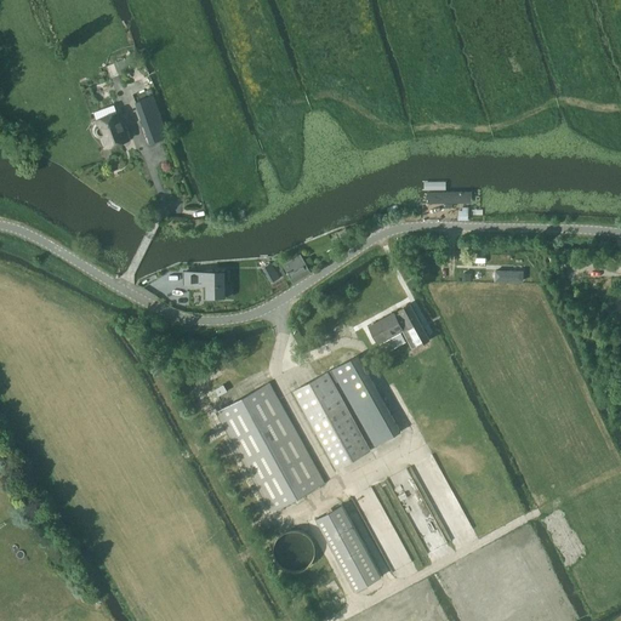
[(135,56),(115,63),(119,72),(137,64),(135,56)]
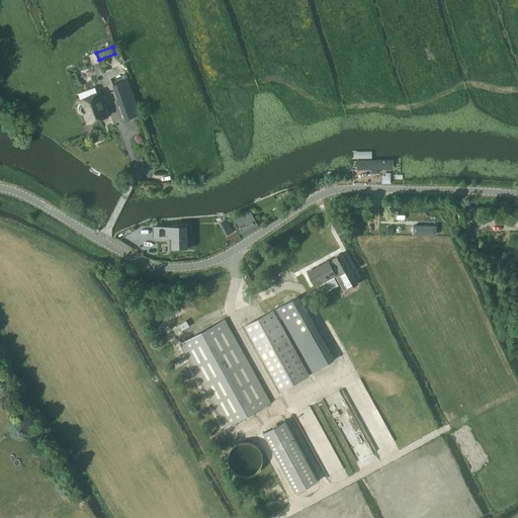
[(125,120),(141,114),(128,80),(112,85),(125,120)]
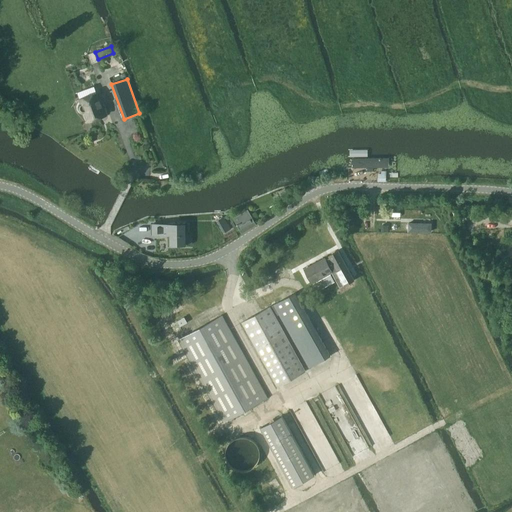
[(88,122),(106,115),(98,92),(79,99),(81,103),(79,109),(80,112),(84,113),(88,122)]
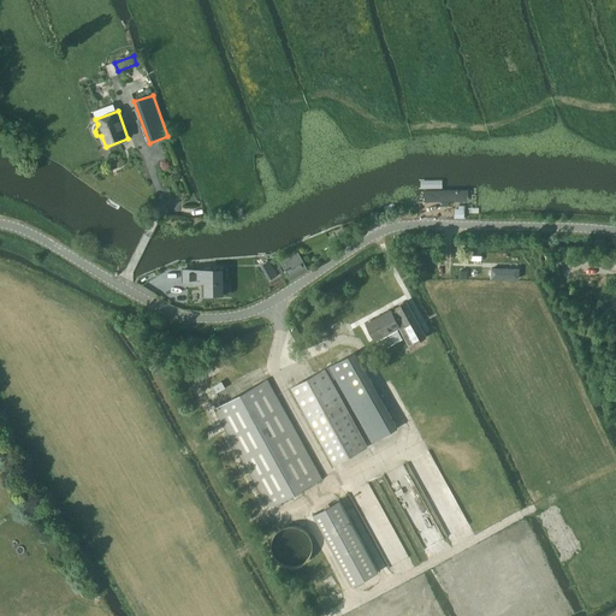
[(457,191),(437,191),(437,202),(457,202),(457,191)]
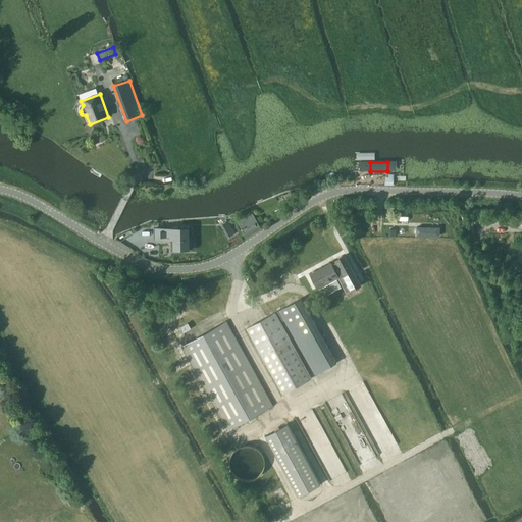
[(289,205),(296,202),(291,192),(283,196),(289,205)]
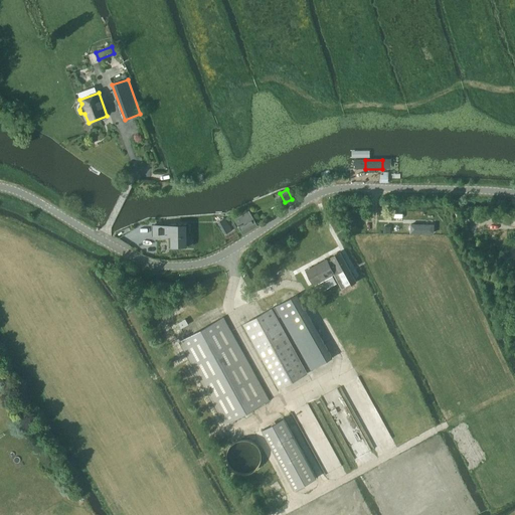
[(243,234),(259,226),(249,211),(235,219),(243,234)]
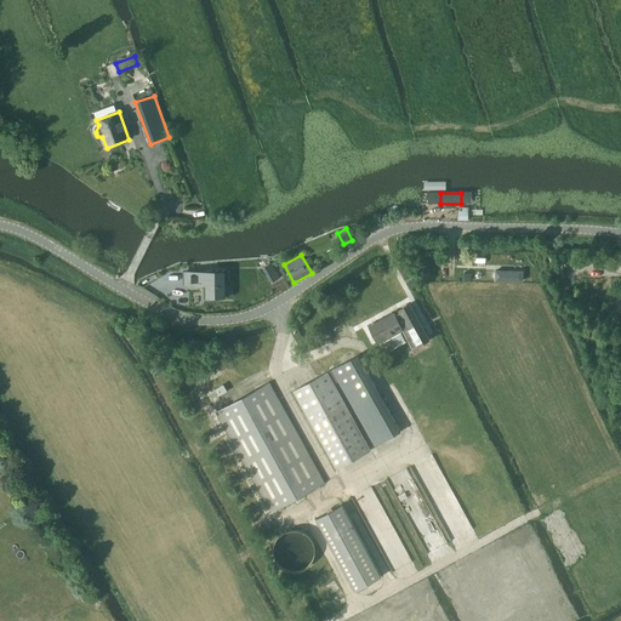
[(280,278),(275,269),(267,274),(272,283),(280,278)]
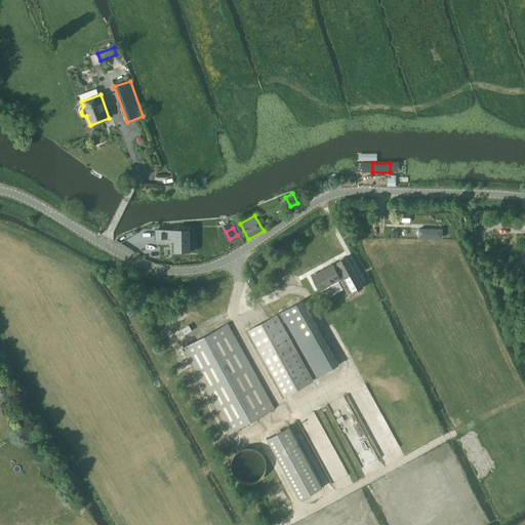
[(174,251),(191,251),(191,229),(174,229),(174,230),(157,230),(157,240),(174,240),(174,251)]
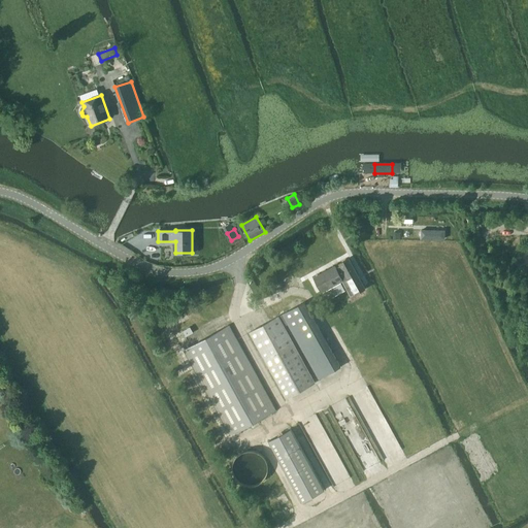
[(364,288),(349,259),(339,264),(340,266),(336,268),(335,266),(315,277),(322,292),(342,281),(351,296),(364,288)]
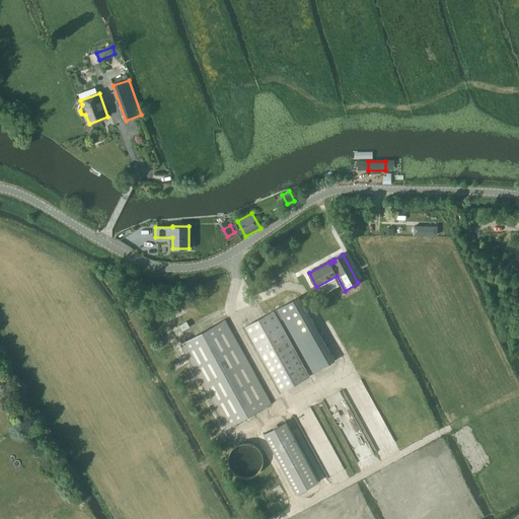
[(314,373),(336,361),(299,297),(279,309),(245,326),(282,391),(310,376),(279,320),(284,318),(314,373)]
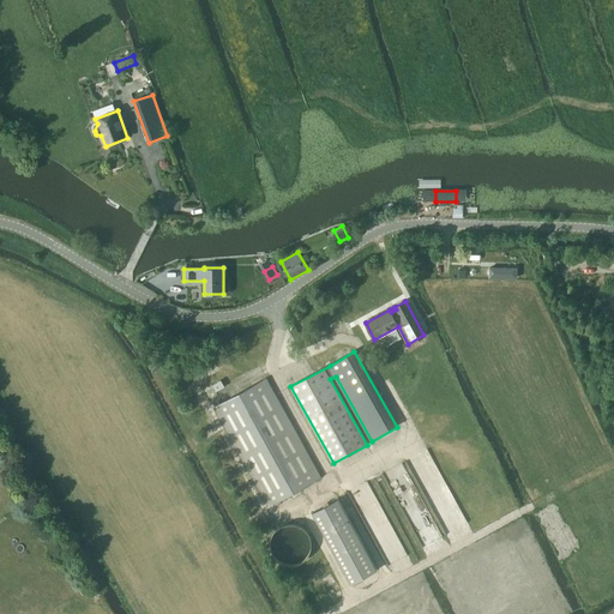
[(270,505),(320,477),(266,379),(215,408),(270,505)]
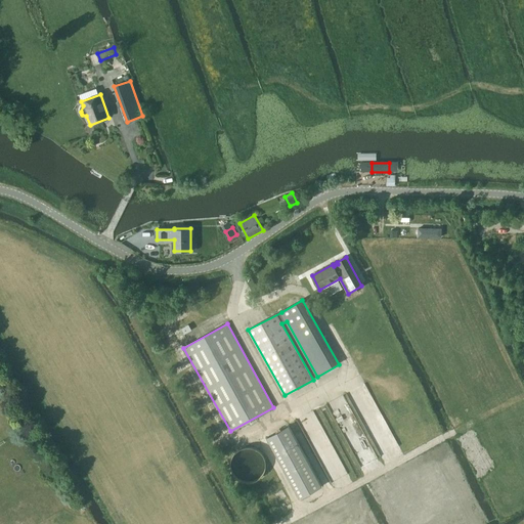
[(264,461),(263,457),(262,454),(260,451),(257,449),(255,448),(252,447),(248,446),(245,447),(242,448),(238,449),(236,451),(234,454),(232,456),(231,460),(231,464),(231,467),(232,470),(233,473),(235,475),(238,477),(242,479),(245,480),(248,480),(251,480),(254,479),(257,478),(260,476),(262,473),(263,470),(264,467),(265,464),(264,461)]
